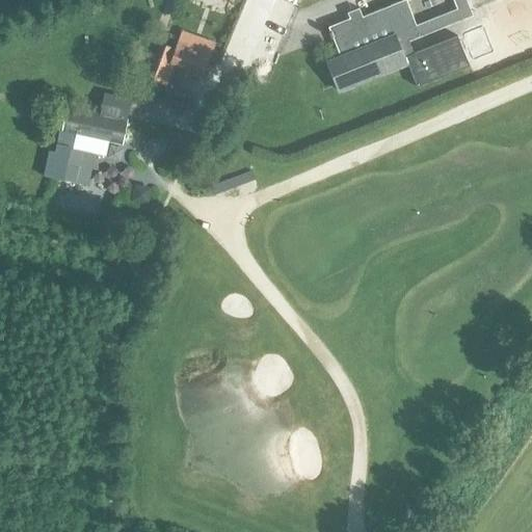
[(328,27),(341,57),(327,61),(340,91),(408,64),(418,86),(470,65),(457,35),(415,53),(409,42),(422,36),(406,0),(404,0),(363,17),(360,8),(348,14),(350,19),(328,27)]
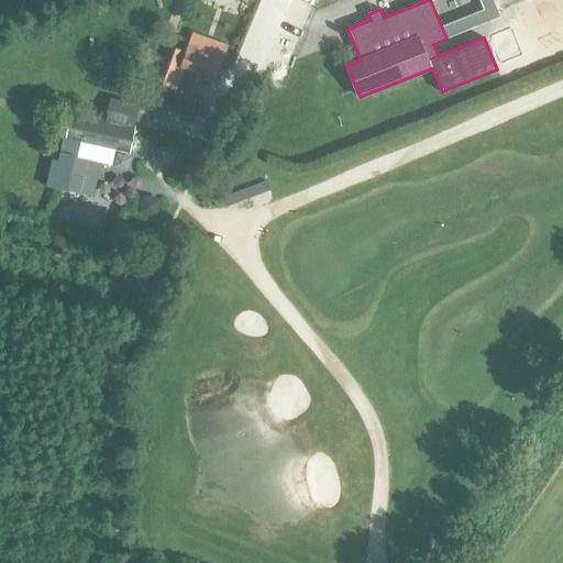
[(168,46),(162,64),(185,72),(190,74),(189,78),(202,83),(203,79),(216,84),(229,46),(192,33),(185,52),(168,46)]
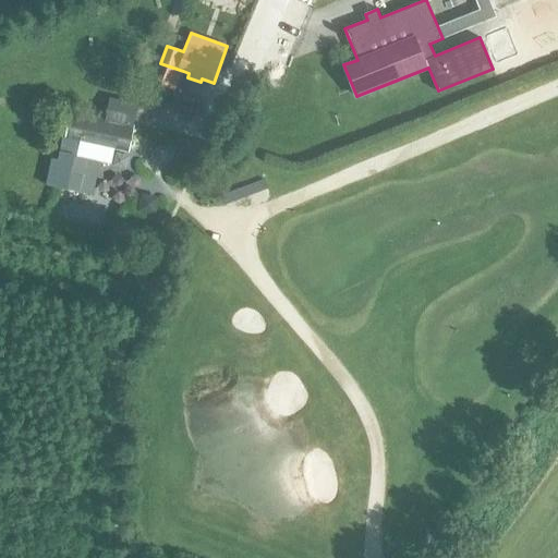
[(105,122),(106,119),(71,111),(64,140),(81,143),(113,149),(129,153),(135,125),(134,125),(134,128),(105,122)]
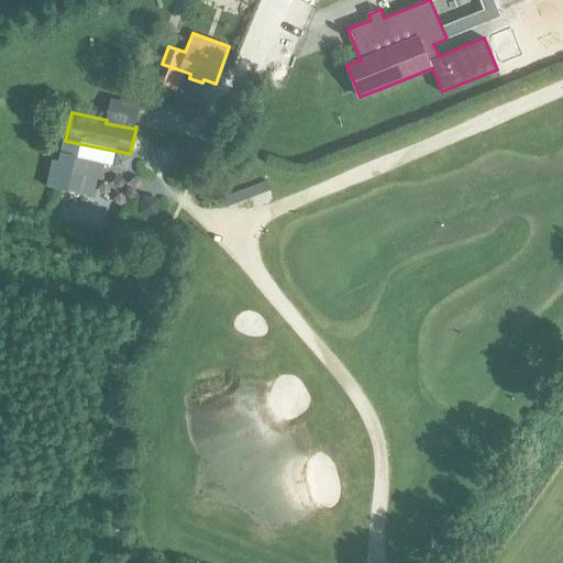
[(81,144),(65,141),(64,140),(58,162),(53,161),(48,186),(67,190),(74,157),(78,157),(81,144)]
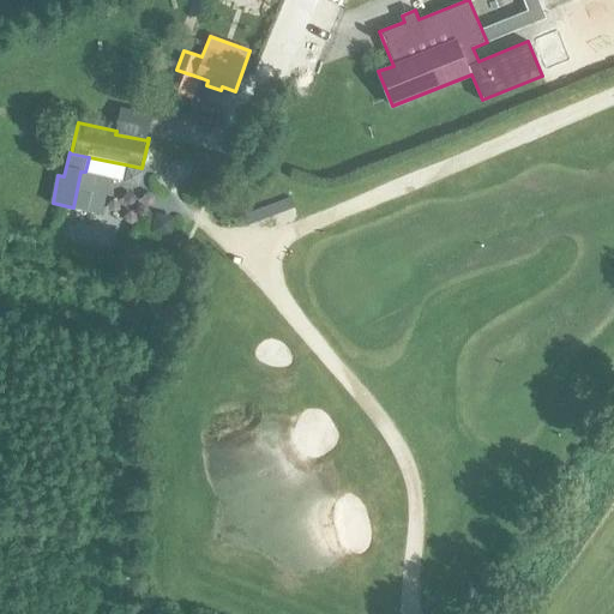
[(89,157),(85,172),(121,180),(125,164),(89,157)]
